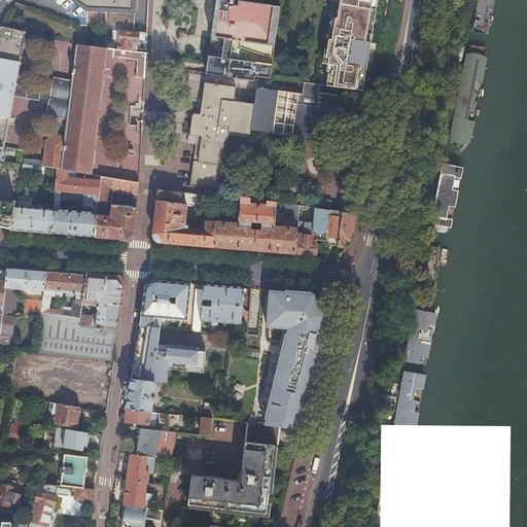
[(35,0),(31,7),(80,25),(88,26),(120,30),(134,32),(135,0),(35,0)]
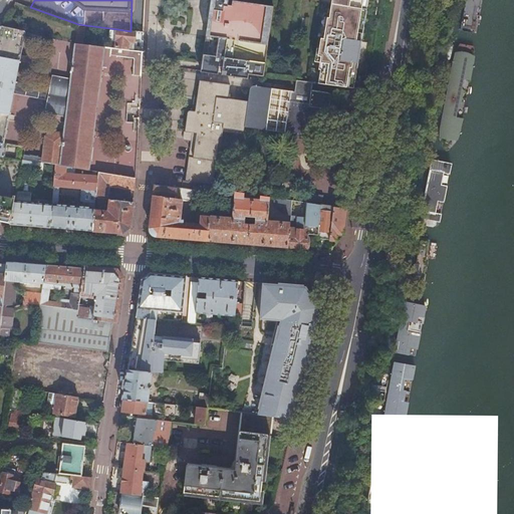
[(274,6),(233,0),(211,0),(202,62),(201,71),(248,78),(249,73),(264,75),(274,6)]
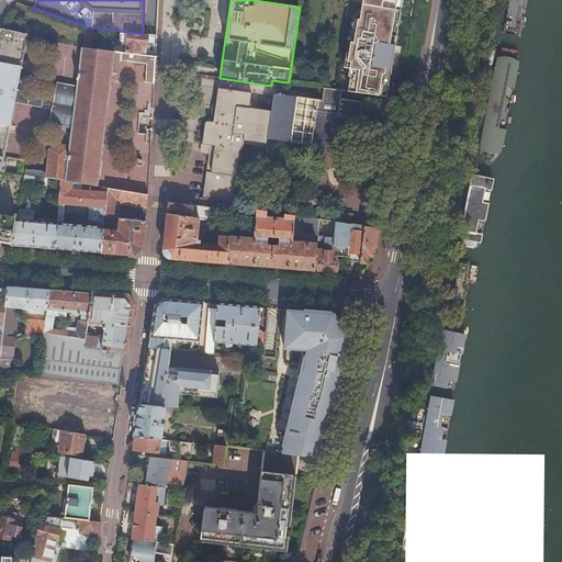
[(348,91),(388,96),(403,0),(363,0),(360,19),(358,19),(357,29),(355,42),(351,42),(349,53),(348,62),(351,62),(350,68),(349,76),(350,76),(348,91)]
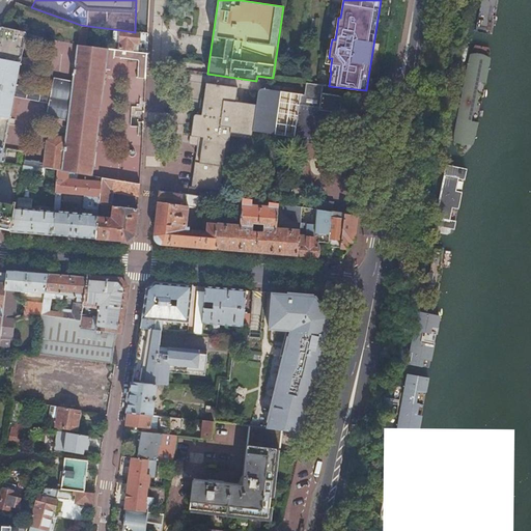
[(81,25),(78,45),(84,46),(88,26),(81,25)]
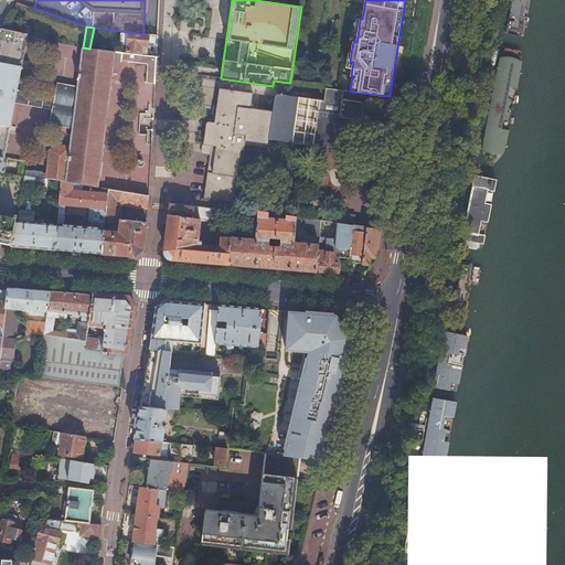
[(1,29),(0,32),(0,157),(3,158),(13,103),(16,89),(27,34),(1,29)]
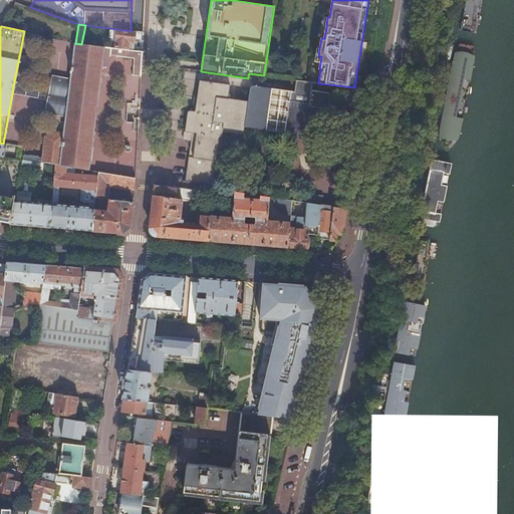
[(131,31),(117,29),(115,46),(133,48),(135,31),(131,31)]
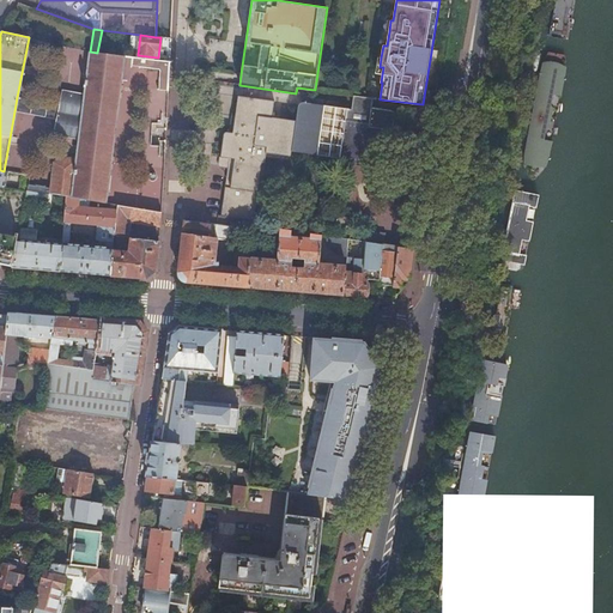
[(29,183),(28,189),(50,193),(50,194),(65,196),(78,199),(109,204),(116,205),(131,206),(134,207),(161,211),(169,61),(97,53),(90,52),(85,92),(64,89),(60,104),(58,119),(55,133),(79,138),(77,159),(62,157),(56,162),(52,187),(29,183)]
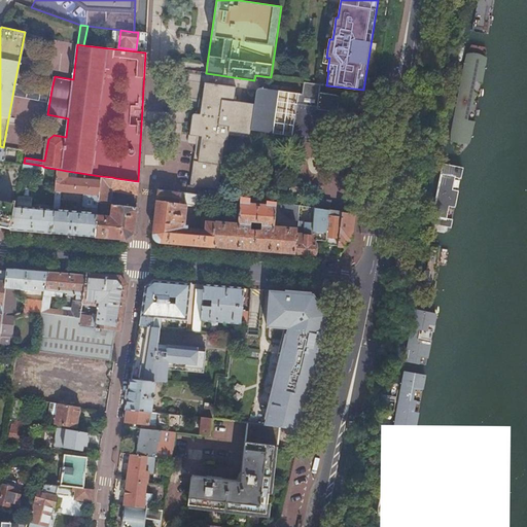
[(323,84),(300,81),(299,92),(259,86),(259,90),(255,92),(253,104),(233,101),(235,89),(204,84),(200,115),(194,114),(189,136),(196,137),(188,186),(213,188),(216,167),(219,167),(223,142),(226,142),(227,133),(248,136),(249,132),(312,140),(311,144),(331,147),(337,114),(319,111),(323,84)]
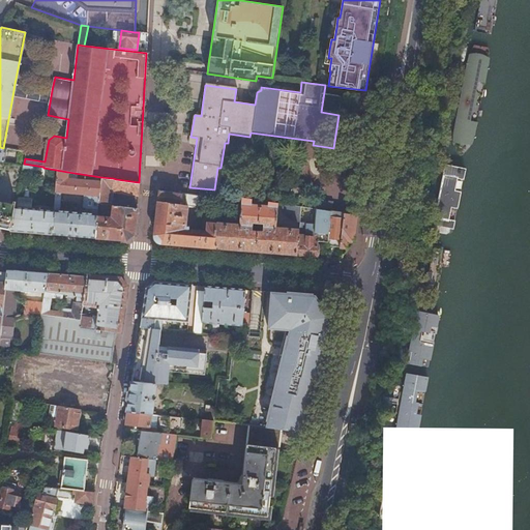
[(15,84),(12,96),(50,102),(52,90),(15,84)]
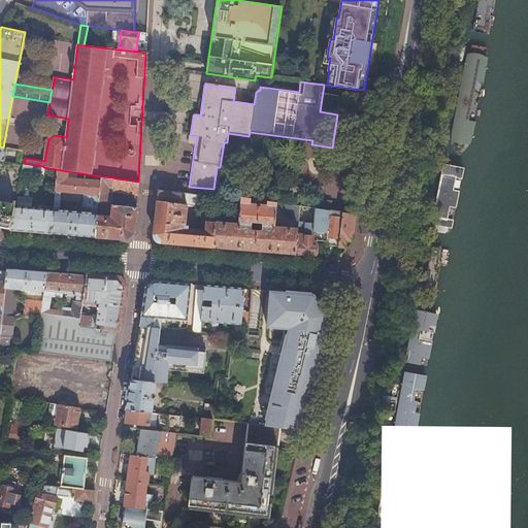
[(0,160),(23,164),(24,163),(25,158),(26,151),(3,147),(0,146),(0,160)]
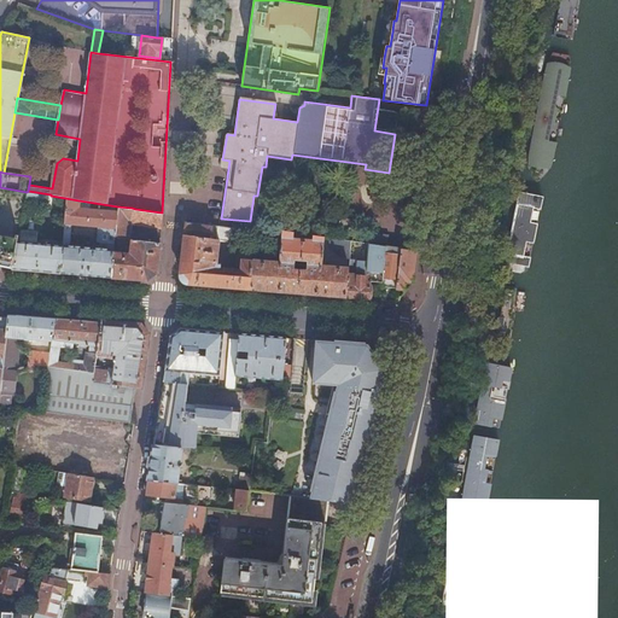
[(45,194),(27,192),(25,200),(44,204),(44,202),(45,194)]
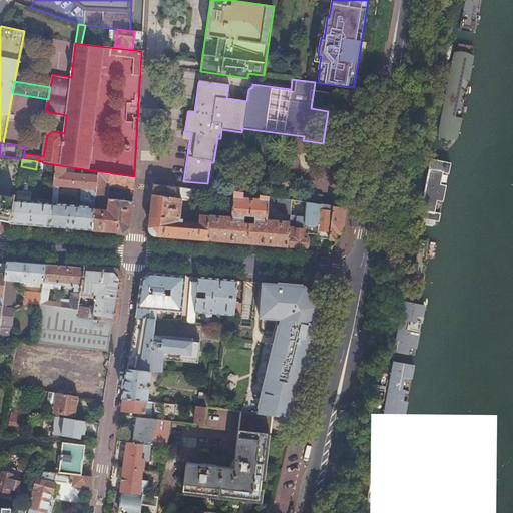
[(64,171),(65,166),(54,164),(53,183),(52,198),(52,203),(50,225),(91,229),(93,209),(94,198),(97,171),(91,170),(90,174),(64,171)]
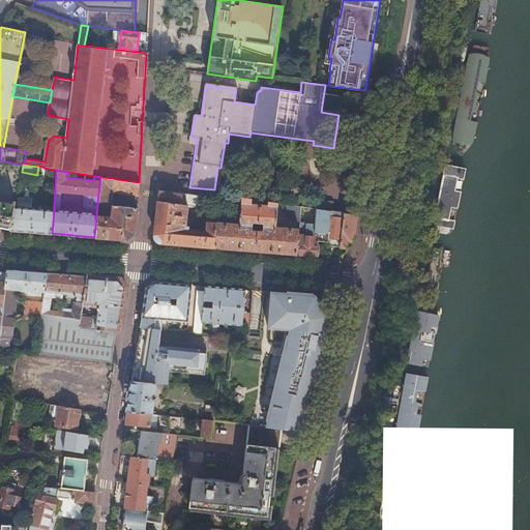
[(113,178),(100,177),(97,205),(110,206),(111,190),(113,178)]
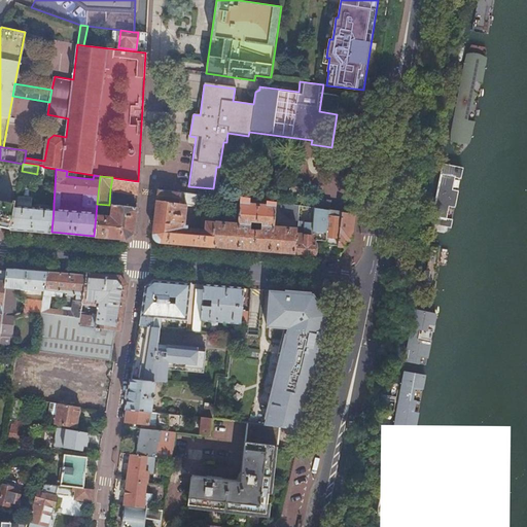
[(137,194),(138,181),(115,178),(113,189),(137,194)]
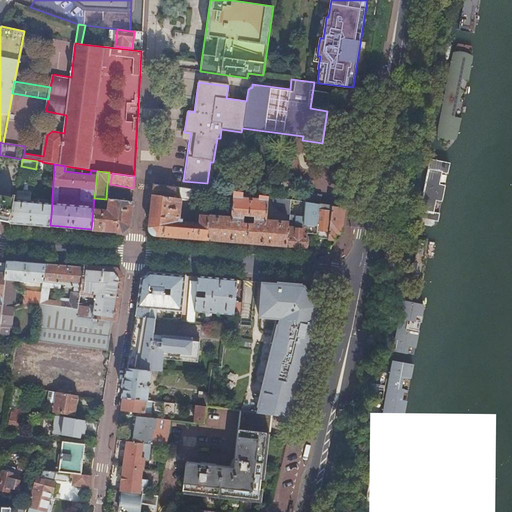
[(152,195),(183,199),(186,200),(187,188),(154,184),(152,195)]
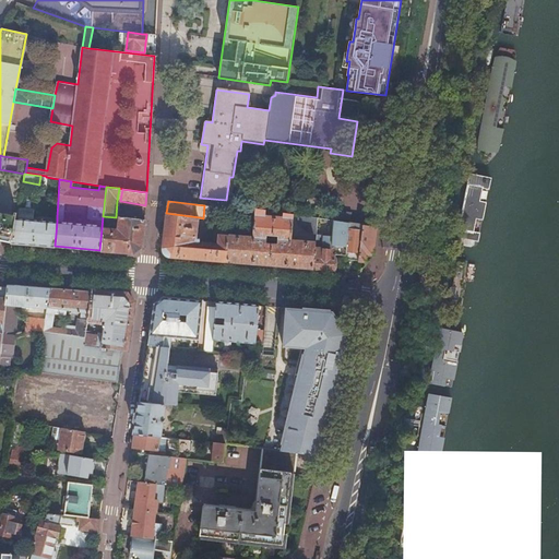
[(284,213),(288,213),(288,206),(272,204),(271,211),(284,213)]
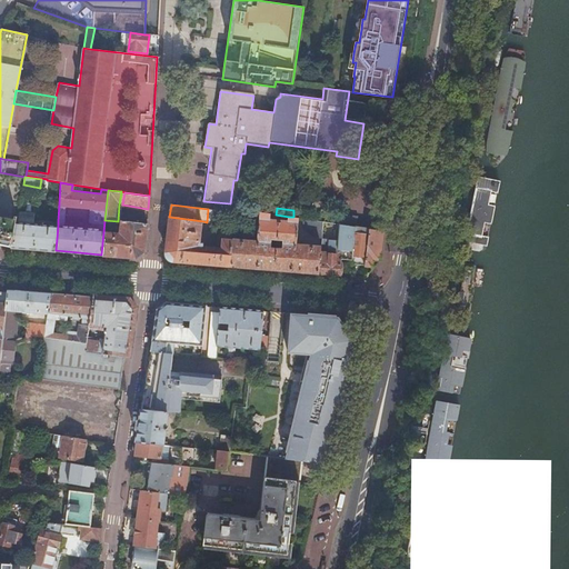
[(16,219),(16,221),(10,247),(12,247),(56,250),(58,226),(33,223),(35,213),(18,211),(16,219)]
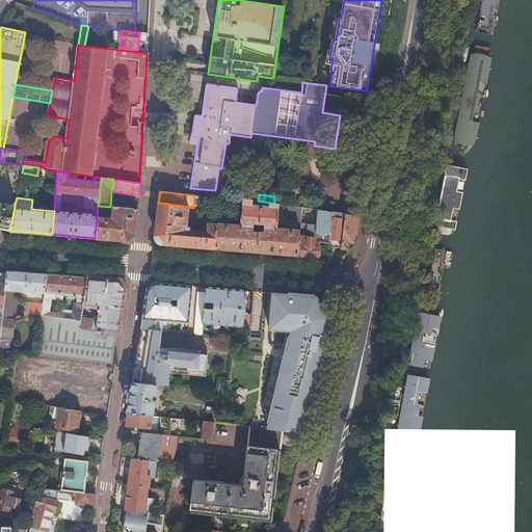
[(269,208),(253,206),(253,200),(243,198),(240,225),(218,223),(216,249),(297,256),(299,236),(300,231),(277,229),(281,204),(274,203),(270,203),(269,208)]
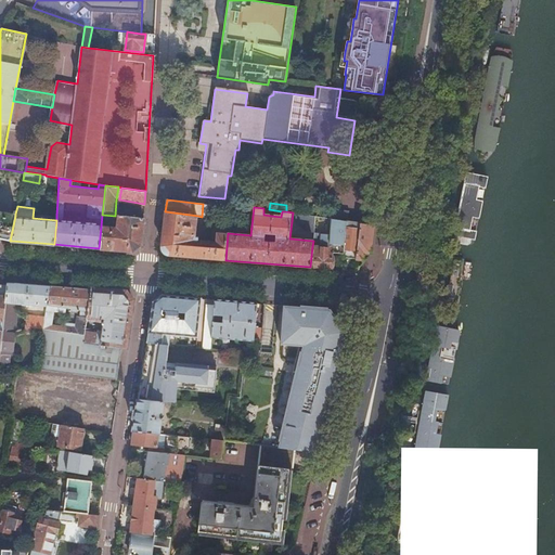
[(352,222),(355,211),(330,207),(328,218),(346,221),(352,222)]
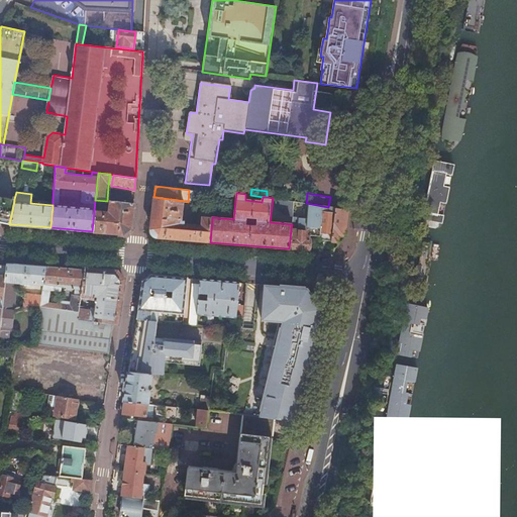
[(0,220),(3,222),(9,224),(14,201),(14,199),(0,196),(0,220)]
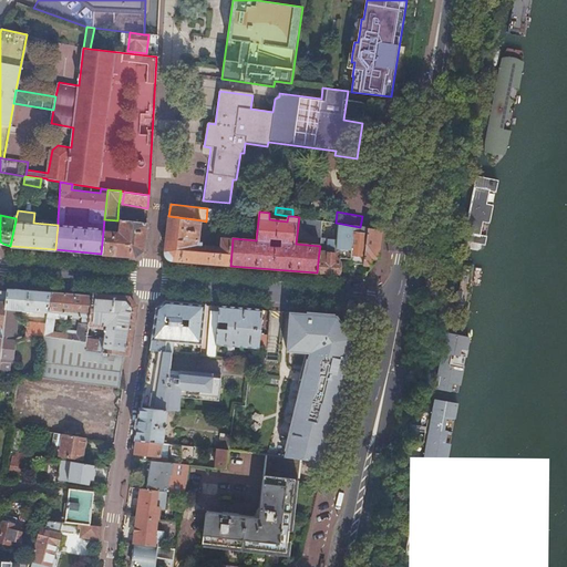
[(234,225),(219,223),(216,248),(203,247),(204,244),(199,244),(203,220),(168,216),(165,253),(172,260),(230,266),(233,238),(234,225)]
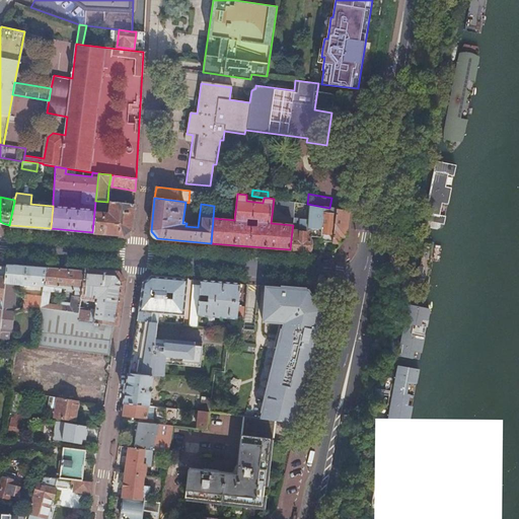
[(295,203),(278,200),(277,205),(285,214),(294,216),(295,203)]
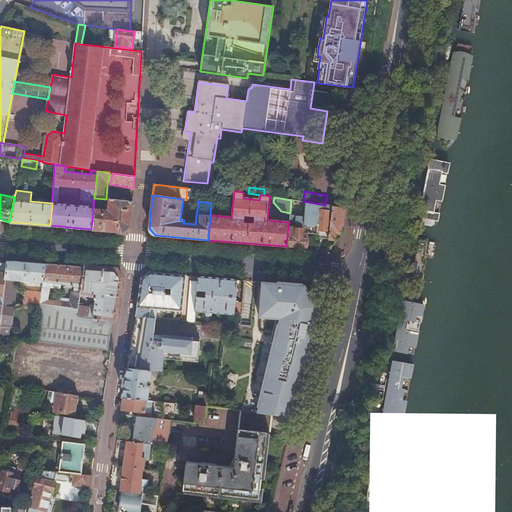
[(93,209),(91,229),(121,232),(129,225),(132,201),(109,198),(107,211),(104,210),(93,209)]
